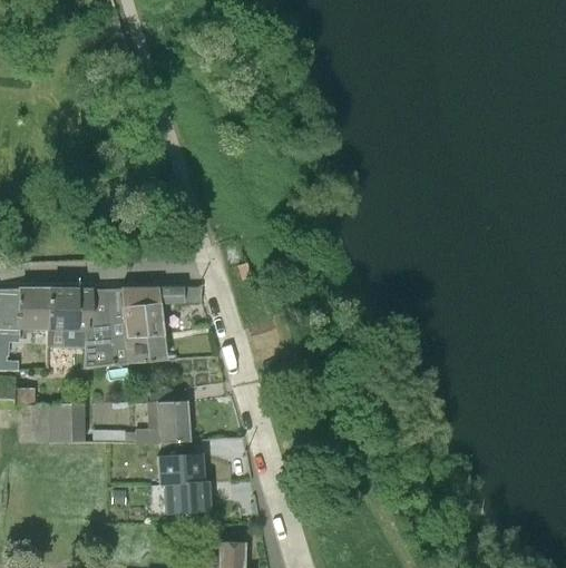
[(247,262),(238,265),(243,280),(252,276),(247,262)]
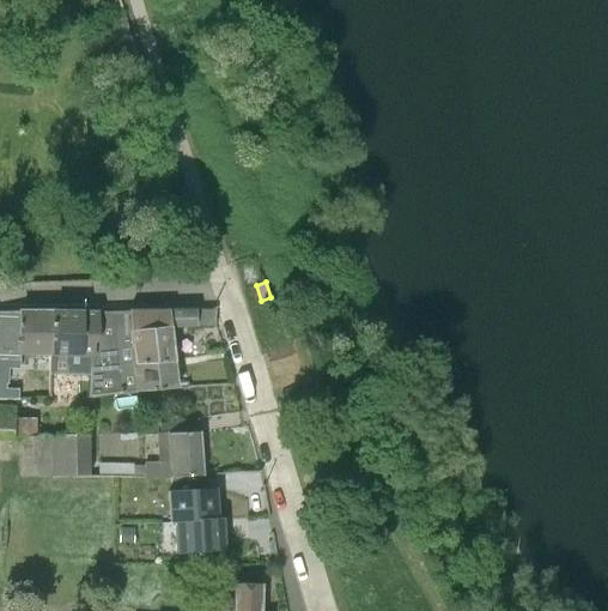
[(131,310),(132,328),(174,325),(174,327),(199,326),(217,325),(217,309),(198,309),(171,309),(131,310)]
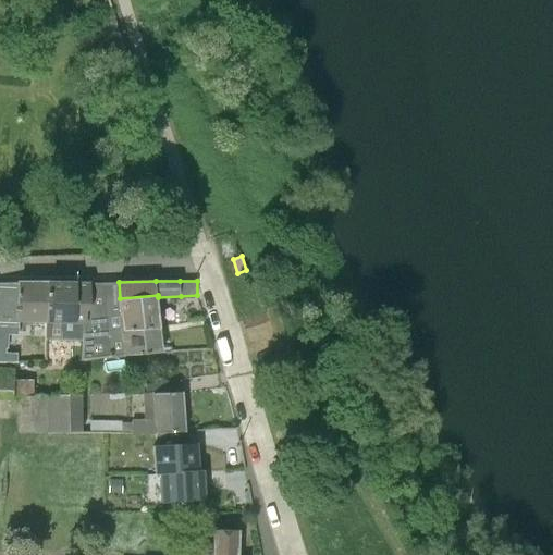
[(17,322),(19,282),(0,282),(0,361),(7,362),(8,352),(8,330),(47,331),(47,322),(17,322)]
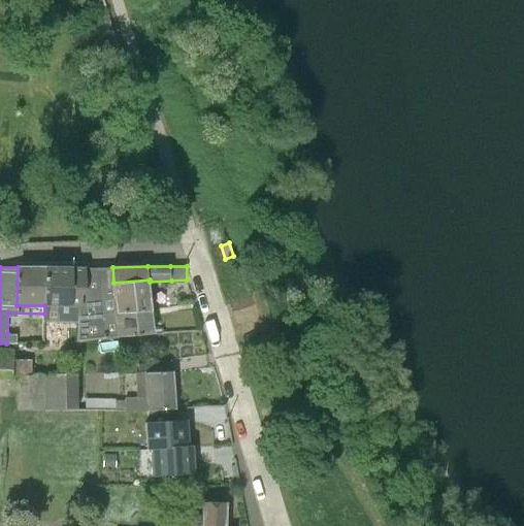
[(17,305),(44,305),(45,267),(18,267),(17,305)]
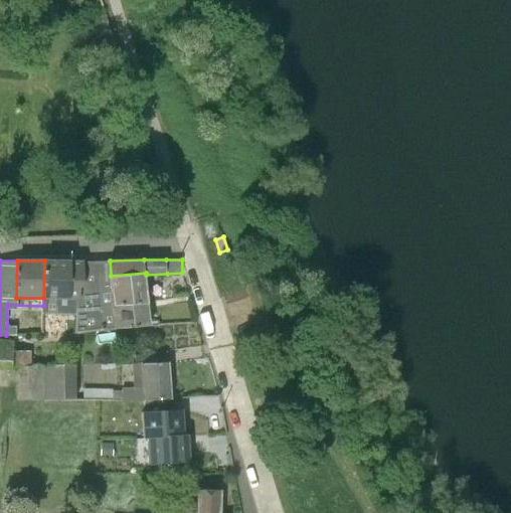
[(44,261),(43,298),(60,299),(70,299),(79,300),(80,300),(80,287),(84,287),(83,261),(71,261),(44,261)]
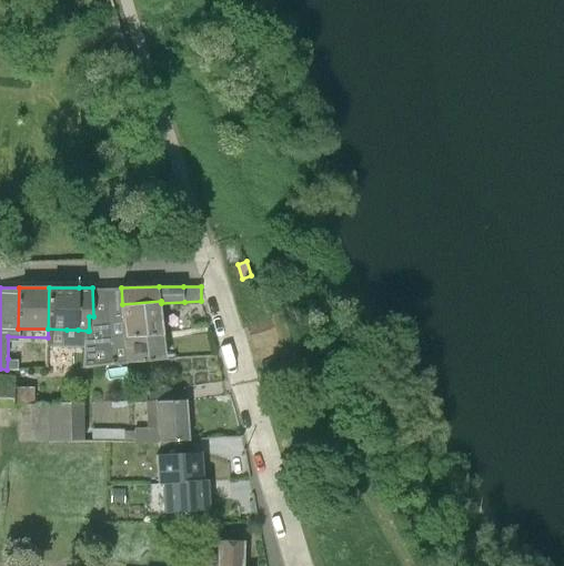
[(89,331),(88,331),(86,356),(86,367),(127,362),(123,336),(126,336),(121,304),(122,304),(121,287),(92,287),(93,316),(89,316),(89,331)]
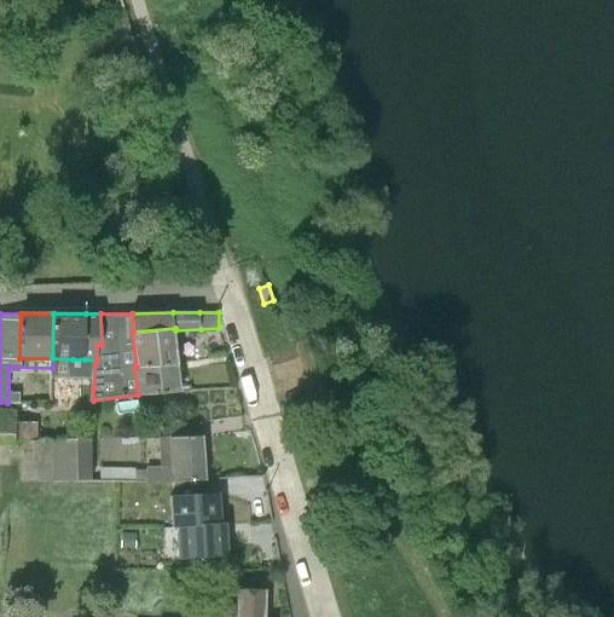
[(132,332),(137,367),(179,363),(175,330),(175,328),(133,332),(132,332)]
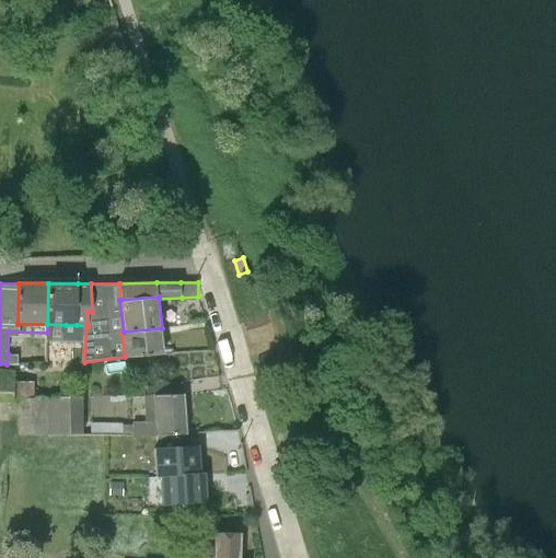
[(77,325),(66,325),(65,339),(72,339),(72,352),(84,351),(87,326),(77,325)]
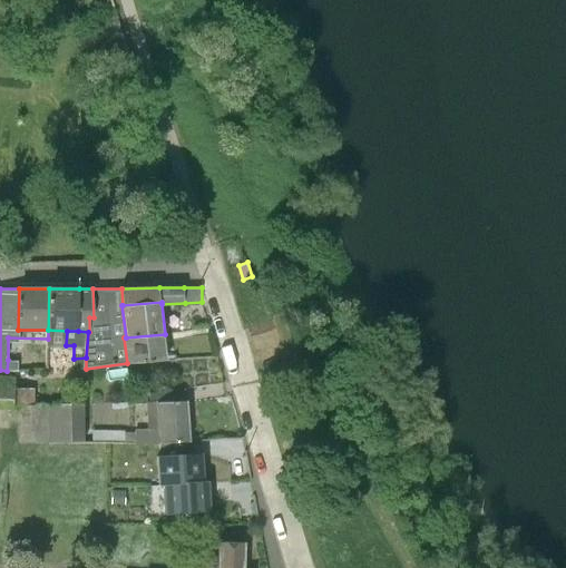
[(124,338),(127,363),(168,360),(167,353),(165,334),(126,338),(124,338)]
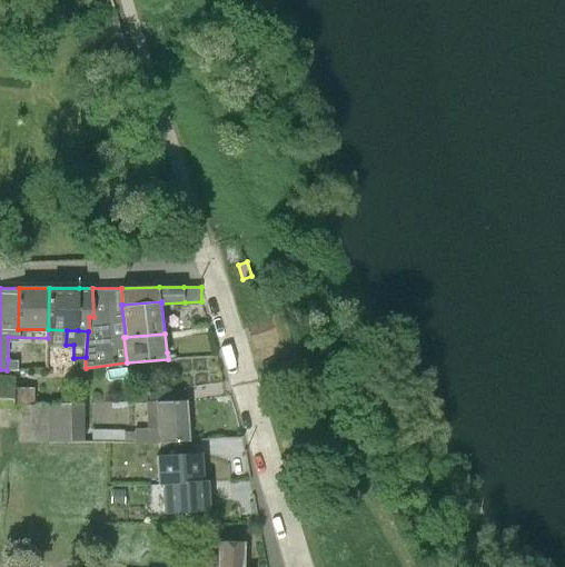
[(8,359),(7,370),(19,369),(19,359),(8,359)]
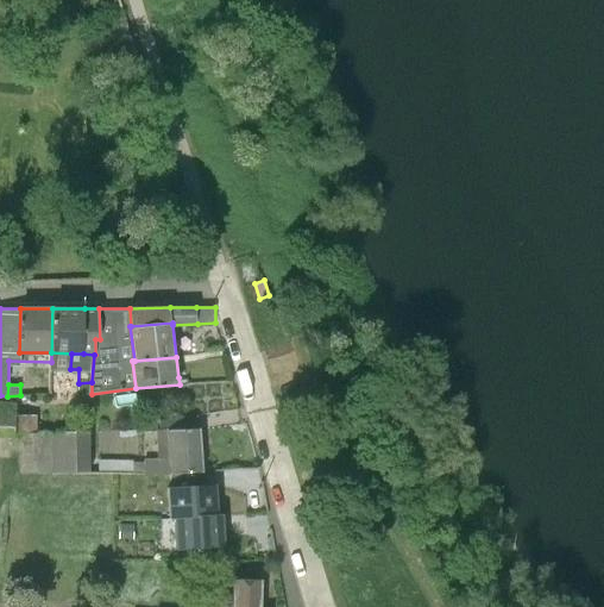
[(16,432),(16,414),(17,402),(0,401),(0,436),(14,437),(16,432)]
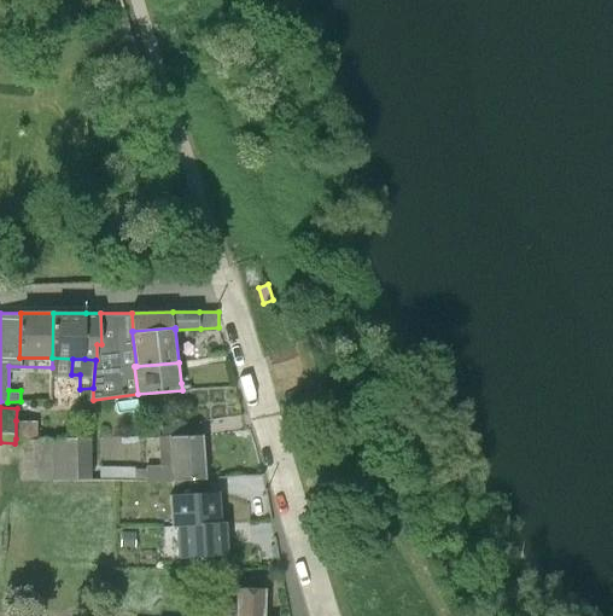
[(16,420),(16,439),(23,439),(39,437),(39,420),(16,420)]
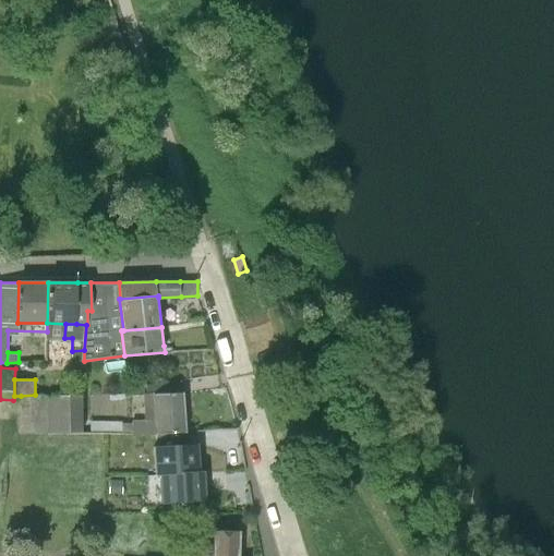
[(154,395),(166,394),(165,382),(147,384),(147,393),(144,393),(146,420),(132,420),(132,422),(123,422),(123,421),(91,420),(91,432),(133,433),(157,434),(154,395)]
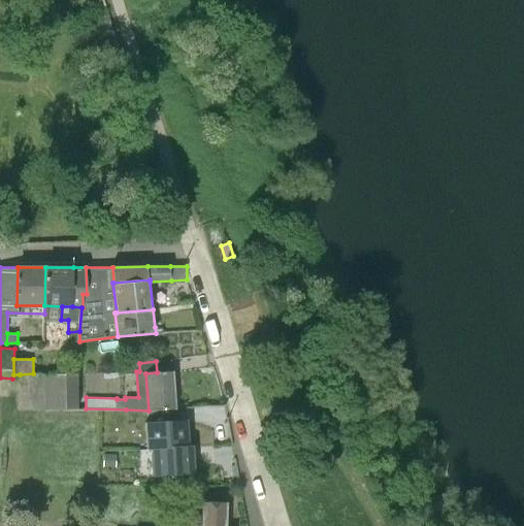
[(145,373),(149,411),(177,408),(174,370),(157,372),(145,373)]
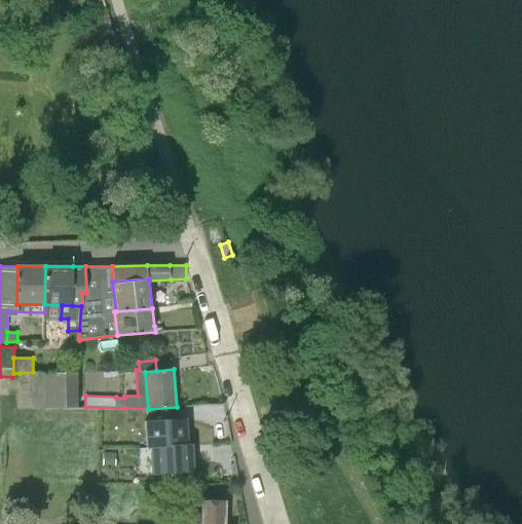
[(33,372),(20,373),(20,408),(45,408),(78,407),(78,372),(46,372),(33,372)]
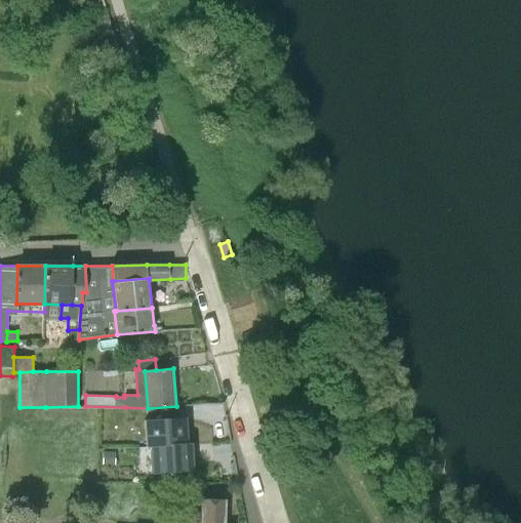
[(149,421),(150,447),(187,445),(186,419),(149,421)]
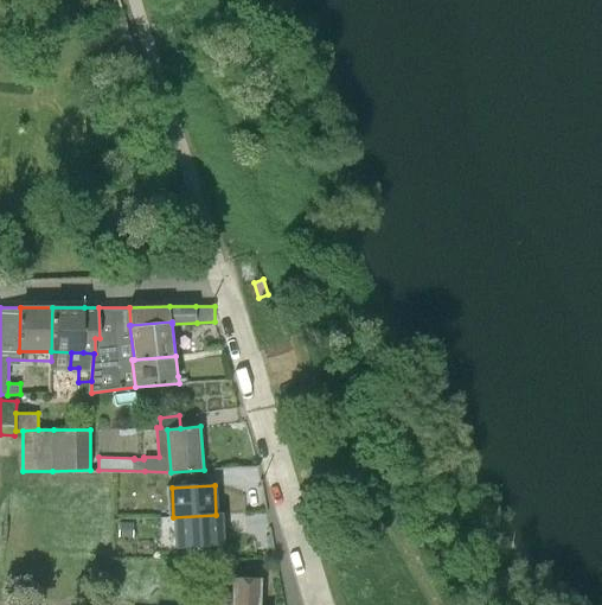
[(216,515),(173,517),(174,545),(224,542),(223,515),(216,515)]
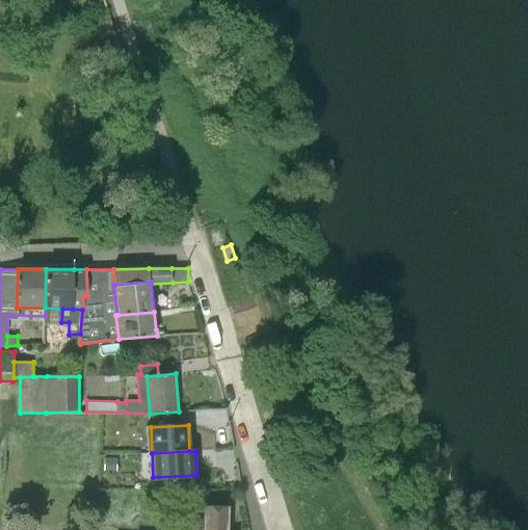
[(228,529),(230,506),(204,505),(204,525),(193,525),(192,529),(228,529)]
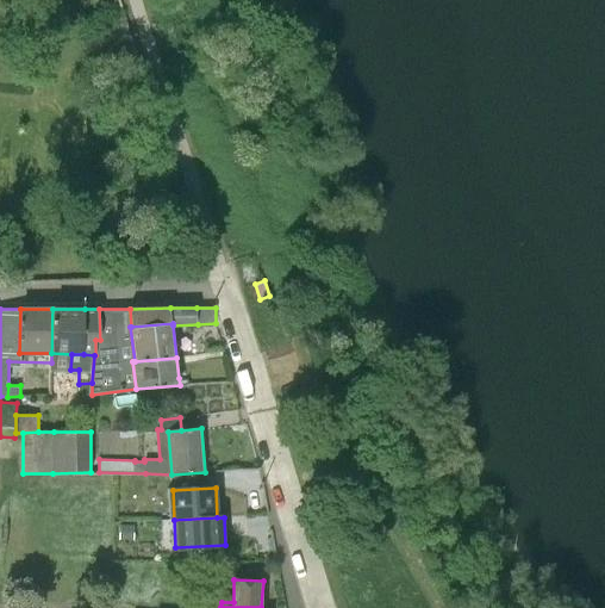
All buildings are outlined.
